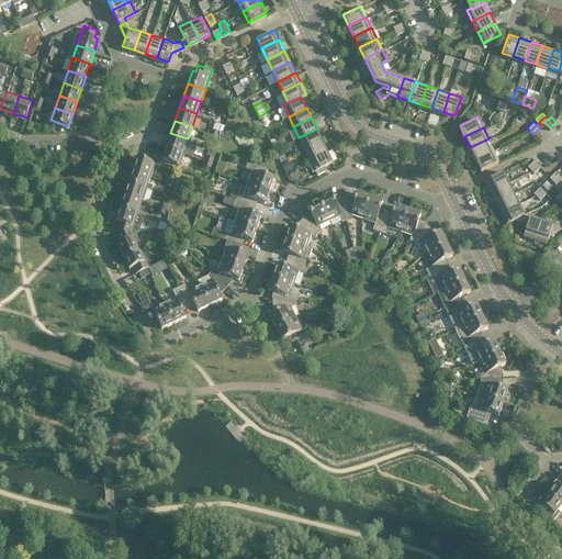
[(317,129),(299,137),(304,148),(322,140),(317,129)]
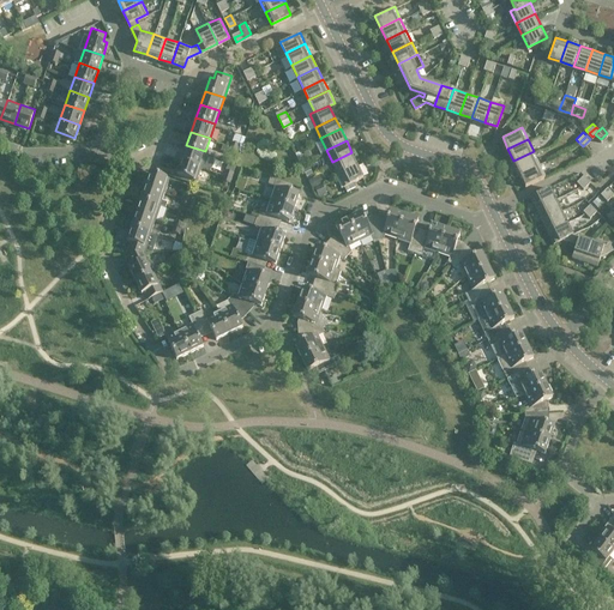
[(205,151),(186,145),(181,158),(200,165),(205,151)]
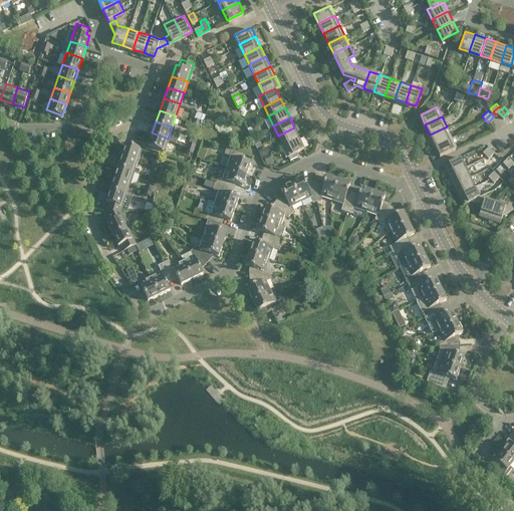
[(451,137),(447,126),(430,135),(435,145),(451,137)]
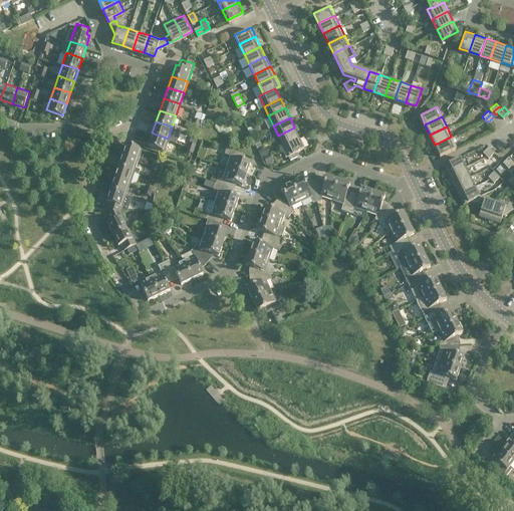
[(278,136),(283,146),(299,137),(294,128),(278,136)]
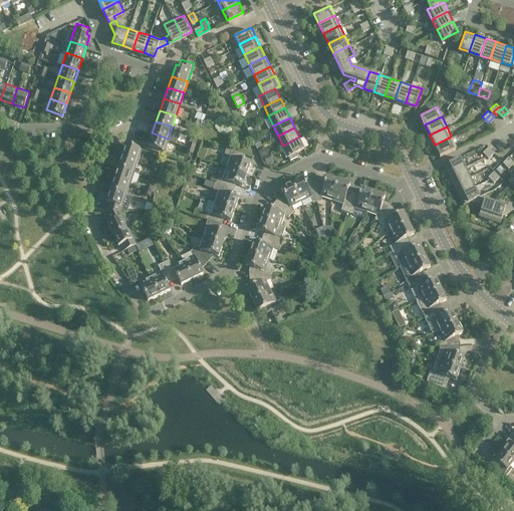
[(149,145),(148,147),(160,151),(161,149),(164,150),(168,139),(152,133),(148,145),(149,145)]
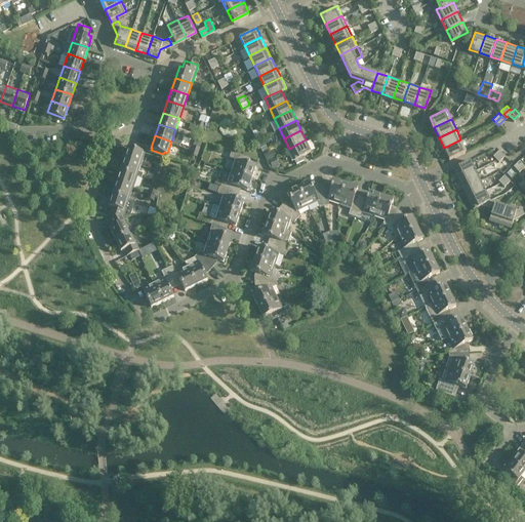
[(289,149),(294,158),(311,150),(306,139),(289,149)]
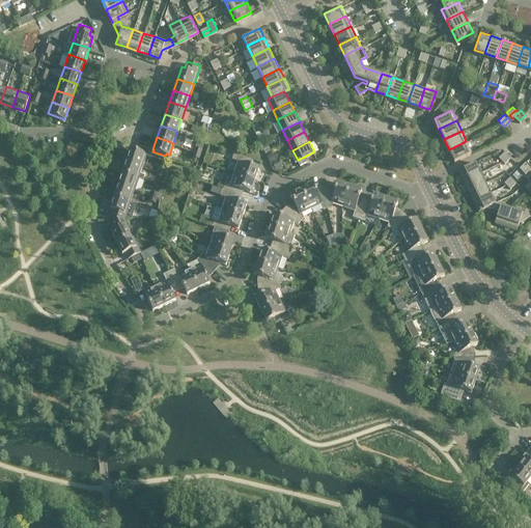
[(449,149),(453,159),(454,160),(471,151),(466,141),(449,149)]
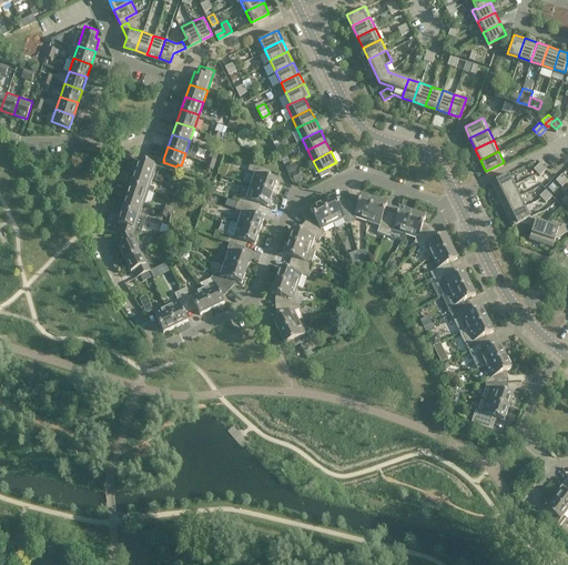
[(152,175),(156,163),(139,157),(134,170),(152,175)]
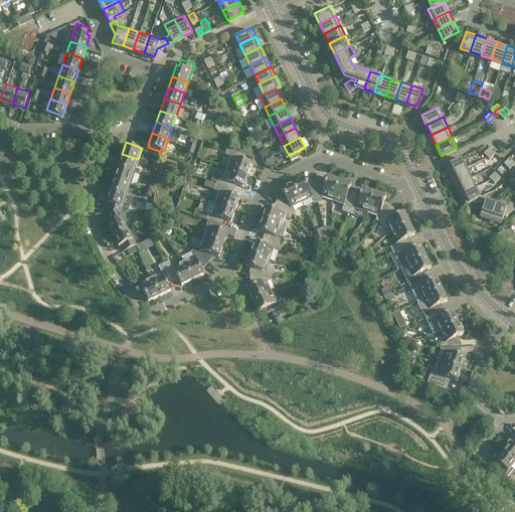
[(492,148),(490,145),(484,151),(487,154),(492,148)]
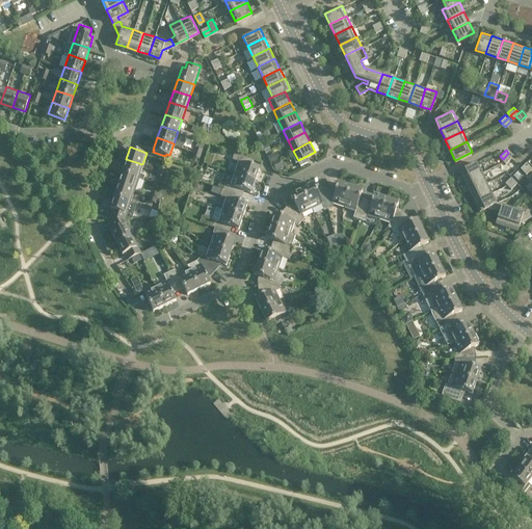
[(255,179),(259,166),(247,162),(249,156),(234,152),(232,157),(239,160),(235,172),(255,179)]
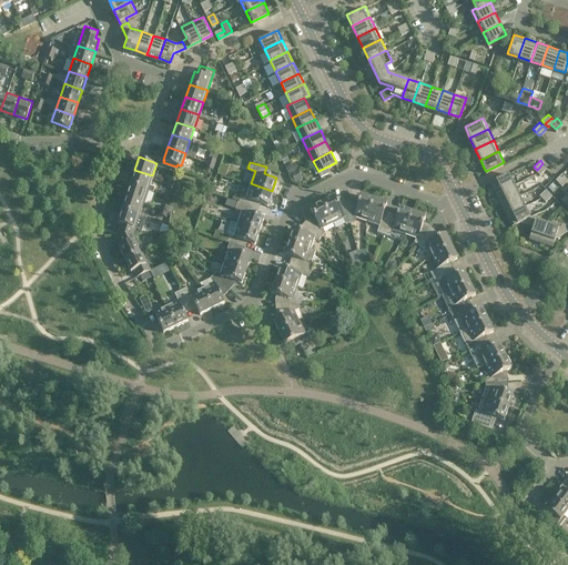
[(537,170),(539,173),(546,167),(543,163),(537,170)]
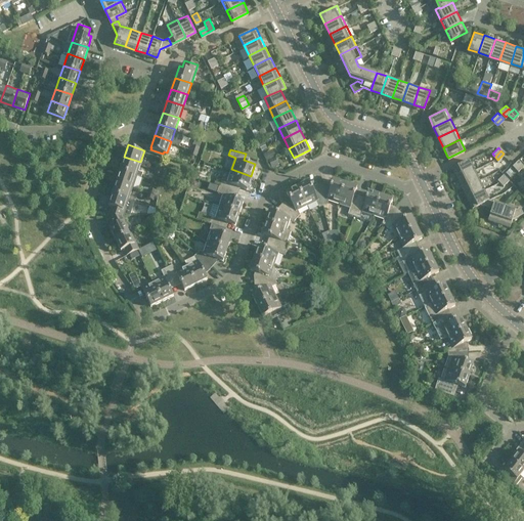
[(124,157),(120,169),(136,174),(141,175),(142,171),(138,169),(140,162),(124,157)]
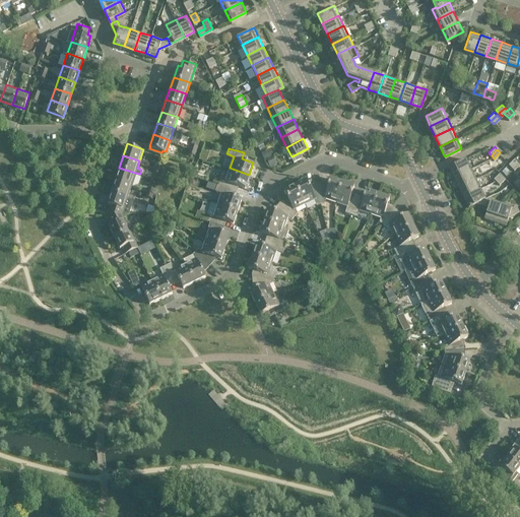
[(449,165),(454,175),(470,167),(465,156),(449,165)]
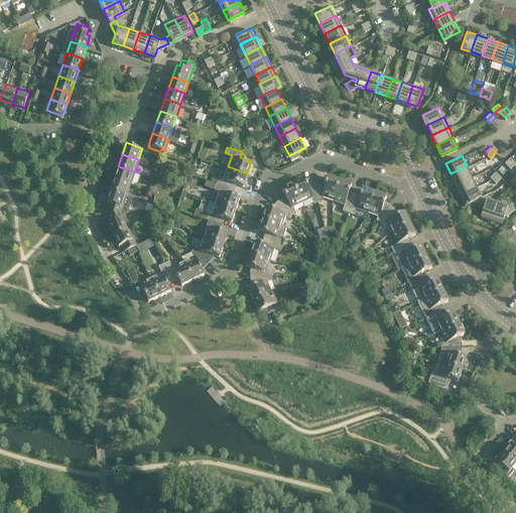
[(508,158),(505,161),(510,167),(513,164),(508,158)]
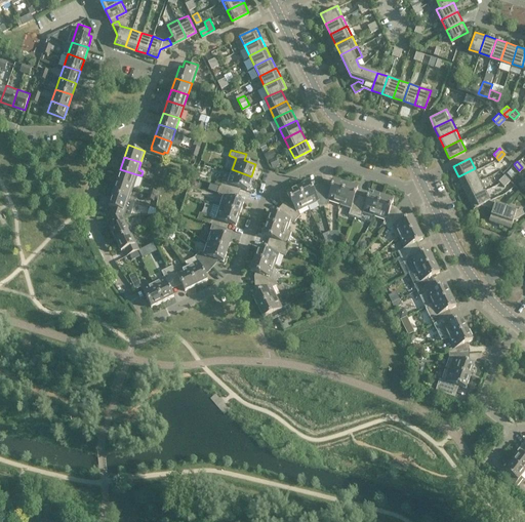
[(480,178),(475,168),(458,176),(463,187),(480,178)]
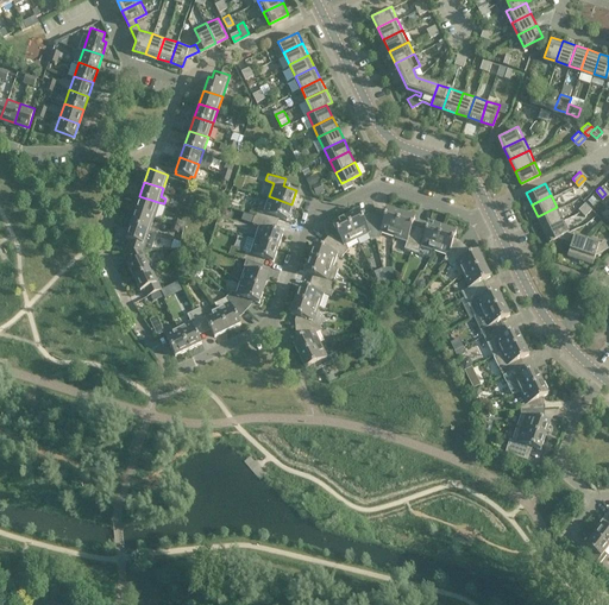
[(154,215),(158,202),(139,196),(135,209),(154,215)]
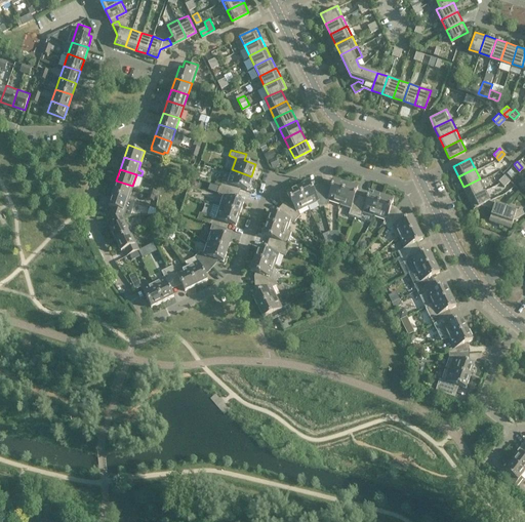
[(236,184),(247,188),(251,176),(232,169),(228,182),(221,178),(219,185),(234,190),(236,184)]
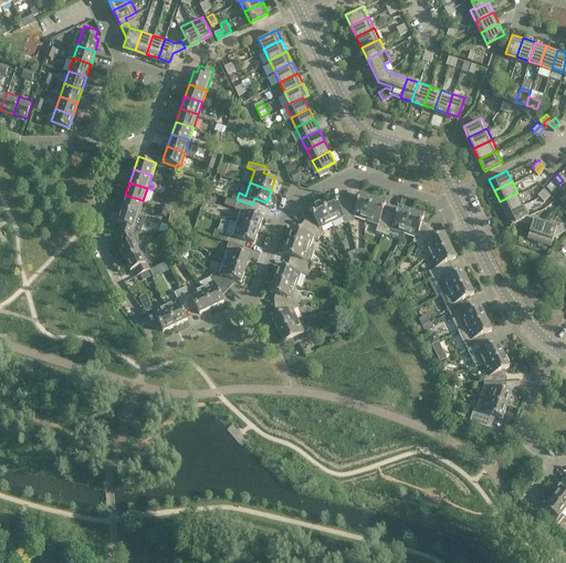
[(537,194),(540,197),(546,190),(543,187),(537,194)]
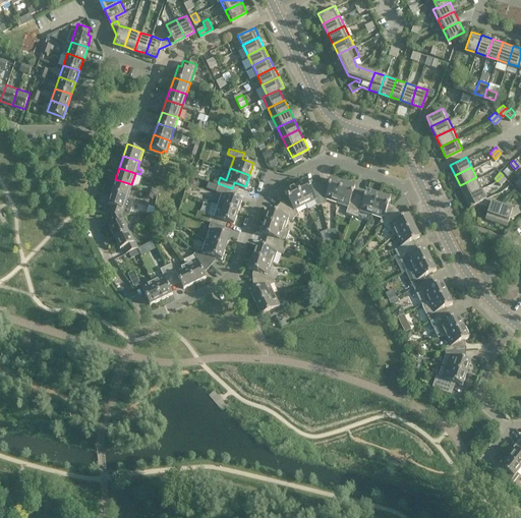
[(503,175),(497,181),(500,183),(506,178),(503,175)]
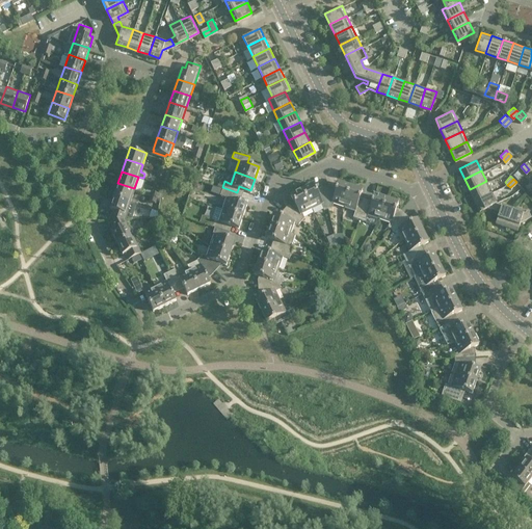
[(350,184),(338,180),(333,199),(330,197),(327,197),(327,206),(331,206),(334,201),(343,204),(350,184)]
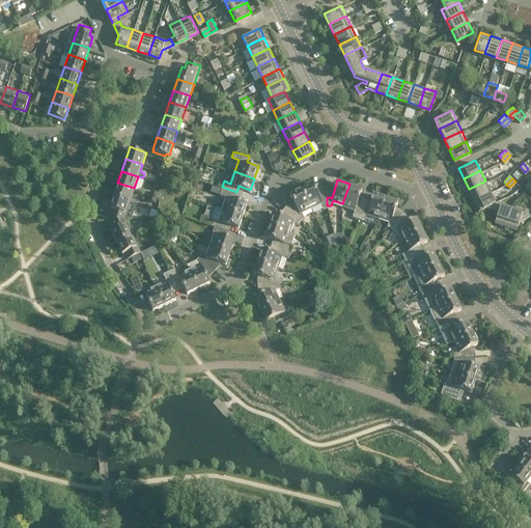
[(491,191),(485,181),(469,189),(474,199),(491,191)]
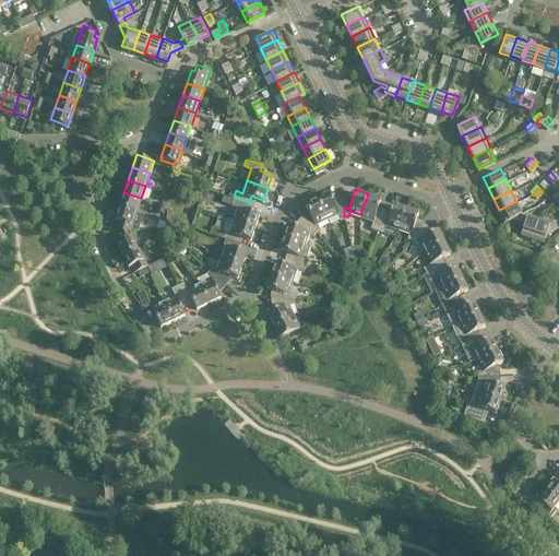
[(344,208),(343,201),(336,201),(335,202),(330,191),(317,197),(326,217),(337,212),(340,216),(344,216),(344,208)]
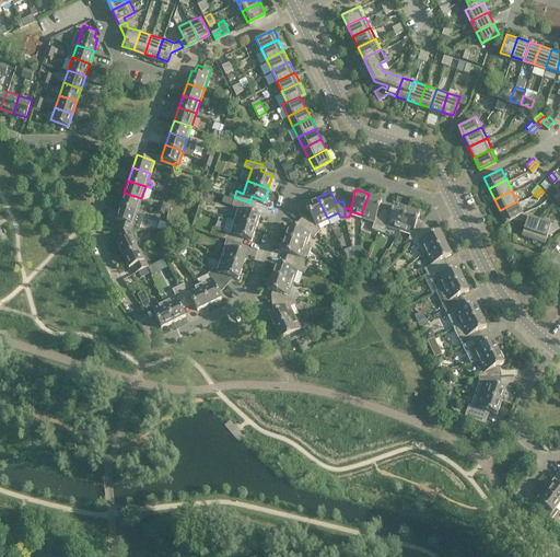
[(137,211),(141,198),(124,193),(119,205),(137,211)]
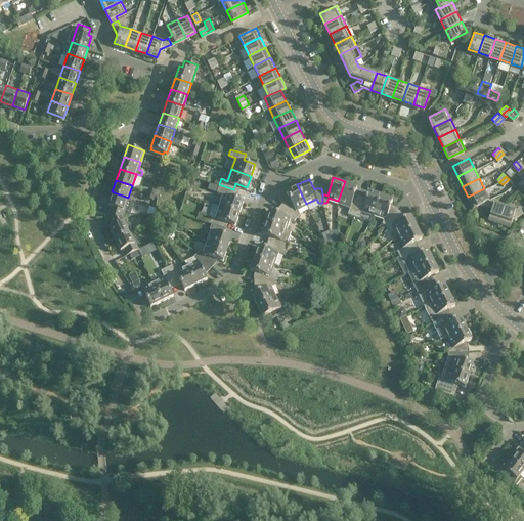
[(358,200),(353,198),(357,185),(345,181),(338,201),(350,205),(348,212),(353,214),(358,200)]
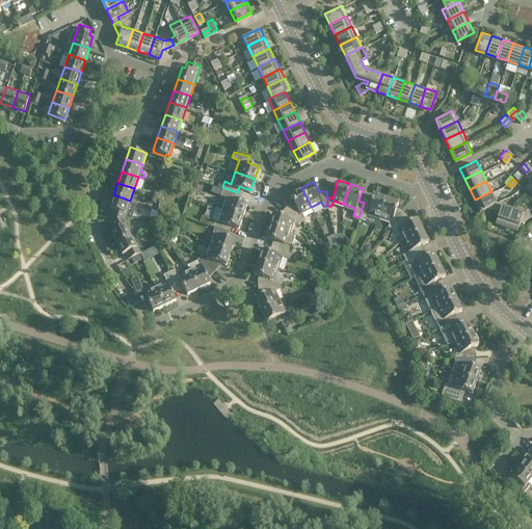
[(247,203),(235,199),(237,192),(222,187),(220,193),(227,195),(222,208),(243,214),(247,203)]
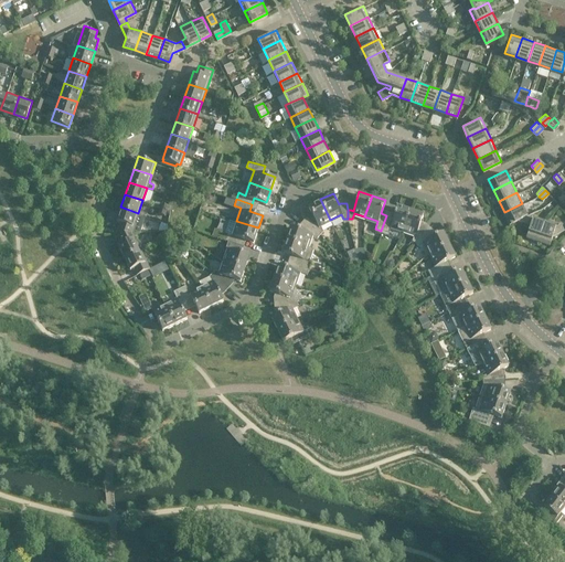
[(320,224),(330,220),(320,199),(309,205),(315,216),(312,218),(308,222),(313,226),(313,228),(320,233),(323,230),(320,224)]
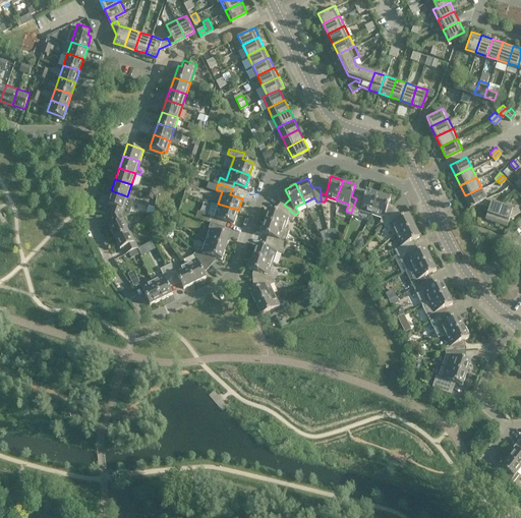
[(465,195),(470,206),(477,202),(486,197),(481,187),(465,195)]
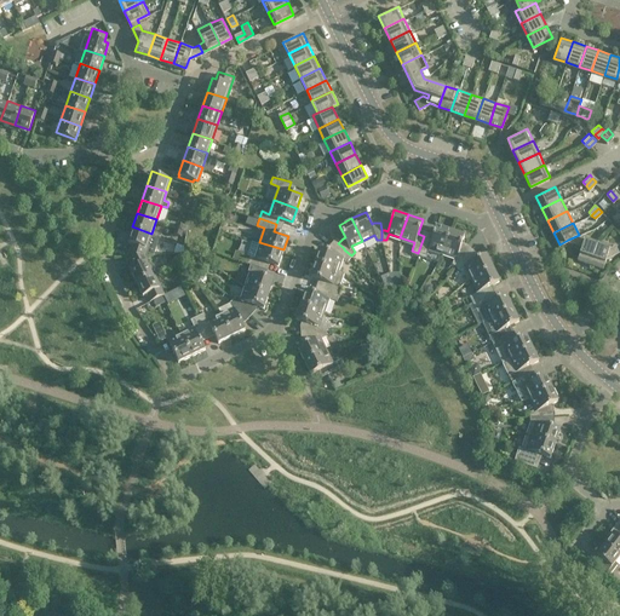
[(451,229),(436,224),(431,239),(424,236),(418,253),(426,255),(429,247),(442,252),(451,229)]
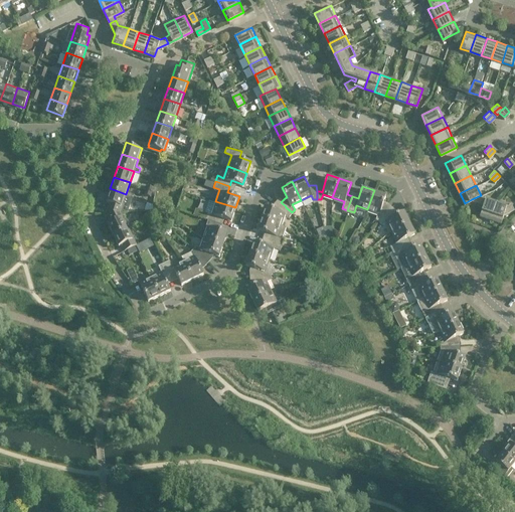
[(106,211),(121,210),(129,210),(133,196),(126,194),(110,188),(106,200),(110,201),(106,211)]
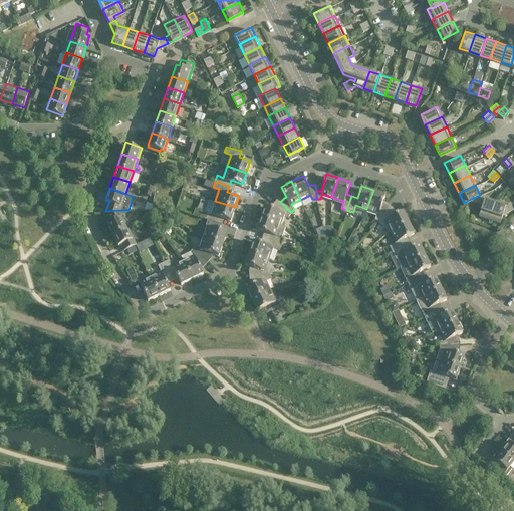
[(379,211),(384,194),(373,190),(366,209),(376,213),(374,217),(377,220),(382,214),(380,212),(379,211)]
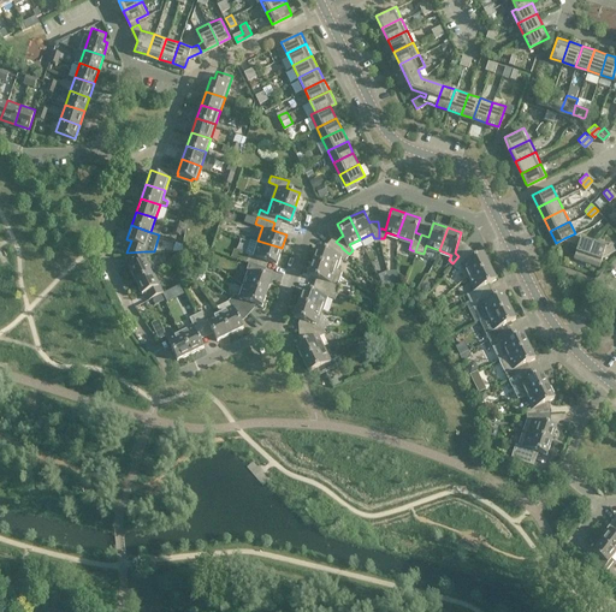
[(564,238),(578,243),(574,256),(586,260),(593,239),(575,233),(564,238)]
